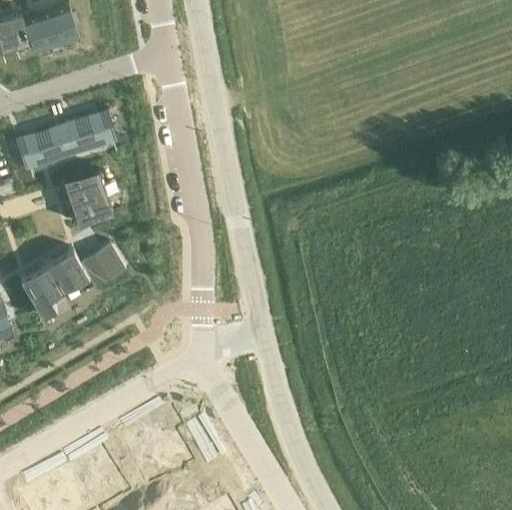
[(69,3),(53,8),(54,11),(65,42),(76,38),(76,39),(80,38),(69,3)]
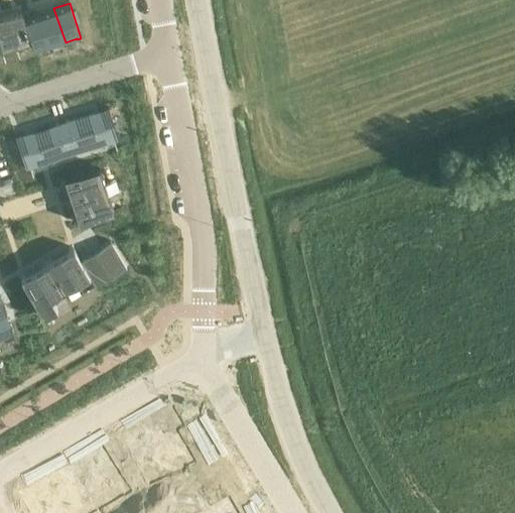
[(23,11),(8,16),(18,47),(32,42),(24,18),(25,18),(23,11)]
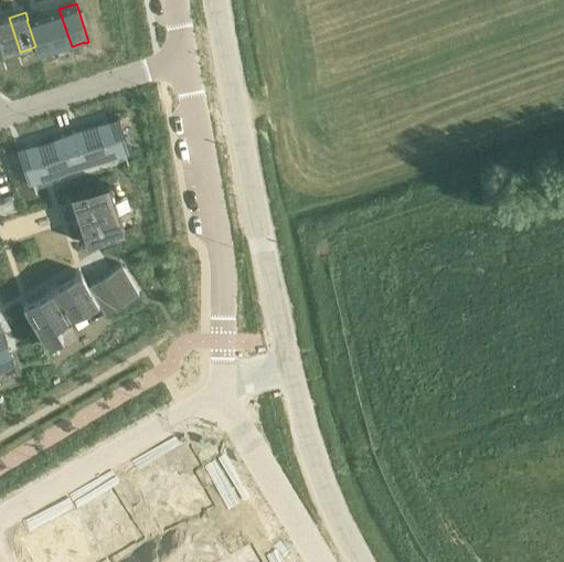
[(45,17),(44,18),(55,51),(72,46),(60,12),(45,17)]
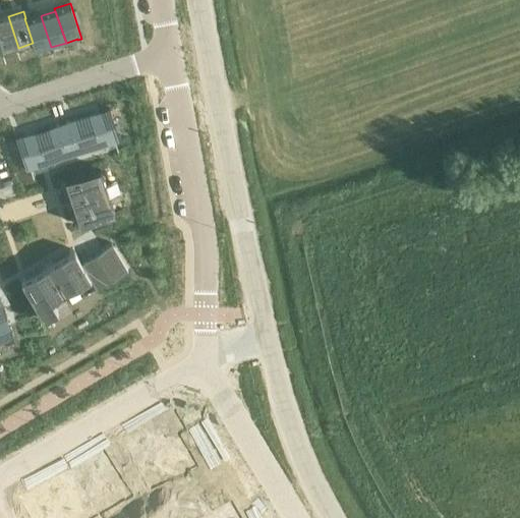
[(25,18),(24,18),(33,43),(36,52),(51,47),(41,16),(42,15),(41,13),(25,18)]
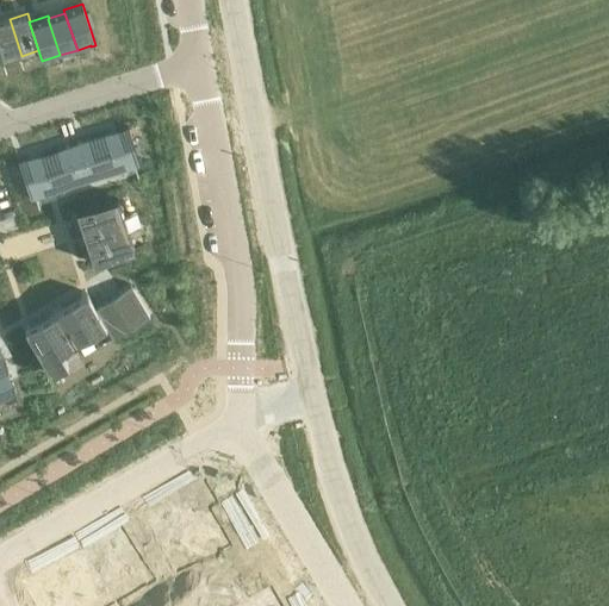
[(10,19),(0,22),(0,51),(4,62),(22,56),(10,19)]
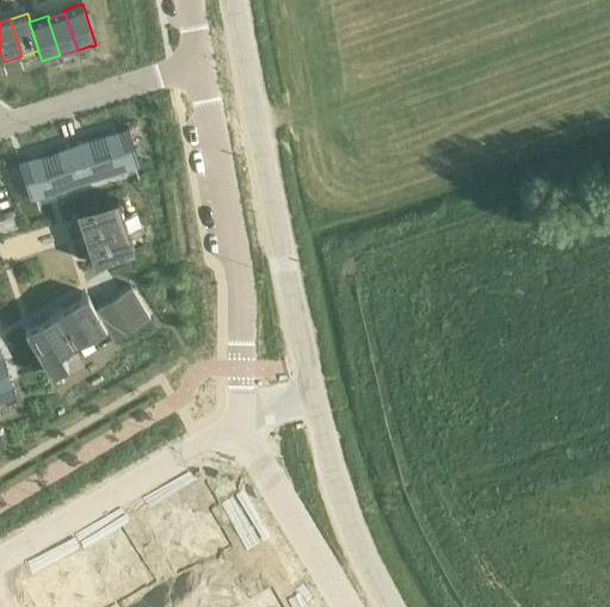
[(129,130),(82,144),(90,163),(135,149),(129,130)]
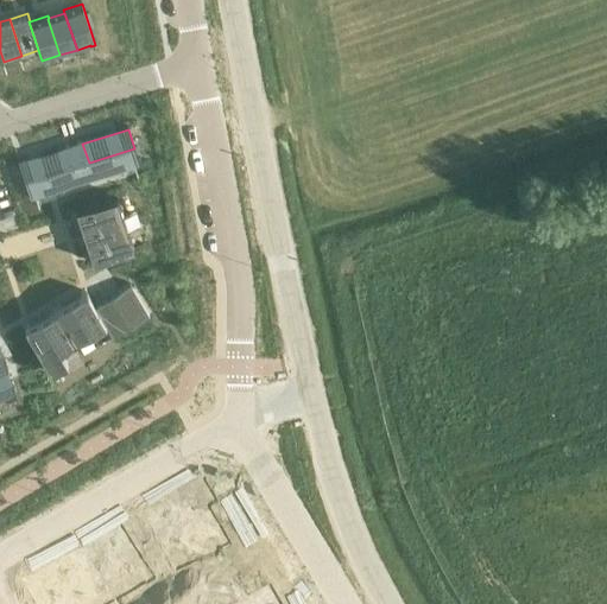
[(82,144),(64,150),(70,169),(77,188),(95,182),(89,163),(82,144)]
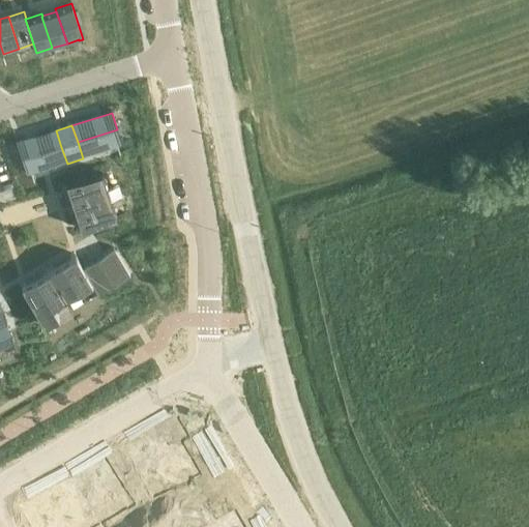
[(117,129),(78,142),(83,158),(122,146),(117,129)]
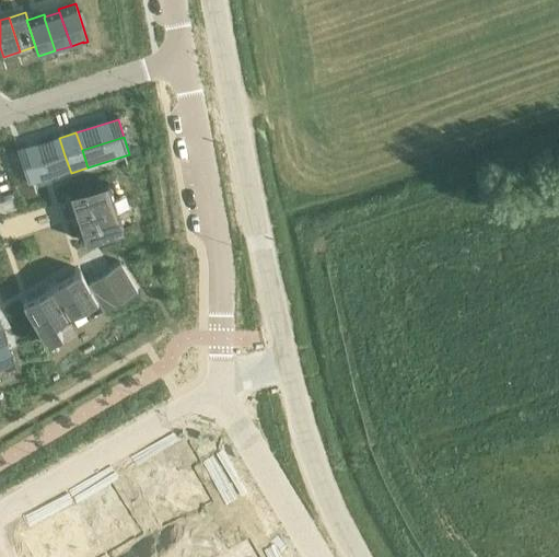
[(59,138),(18,151),(23,169),(65,155),(59,138)]
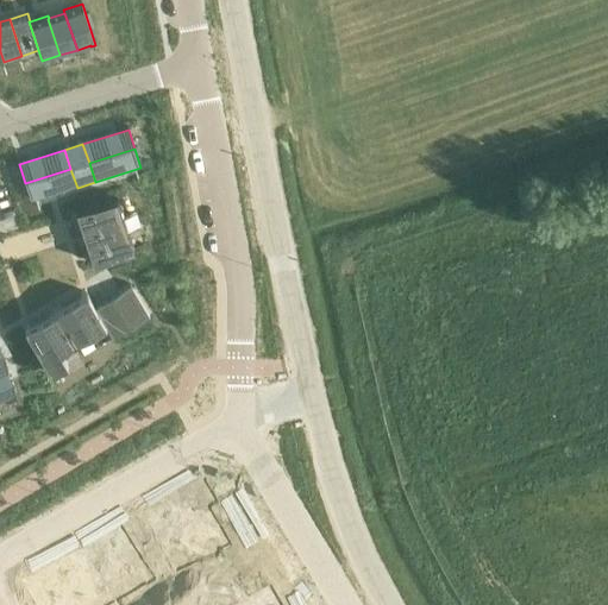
[(70,169),(25,183),(32,203),(77,188),(70,169)]
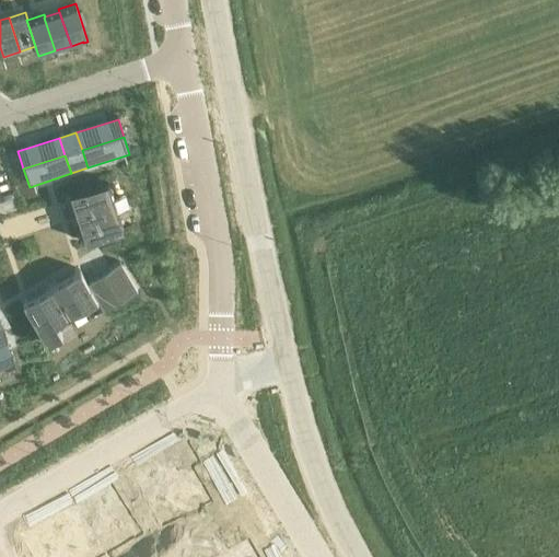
[(108,183),(70,196),(76,212),(114,200),(108,183)]
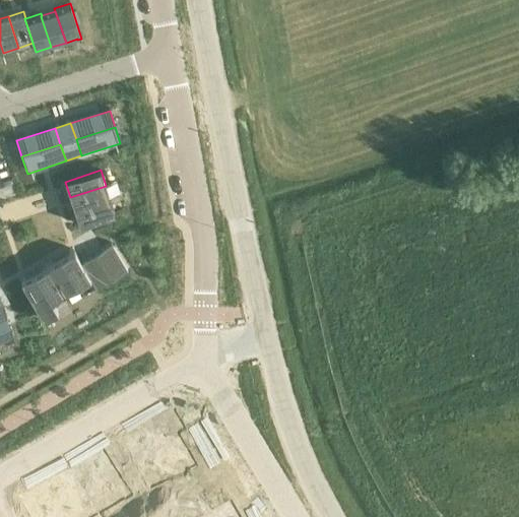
[(106,186),(70,197),(75,212),(111,201),(106,186)]
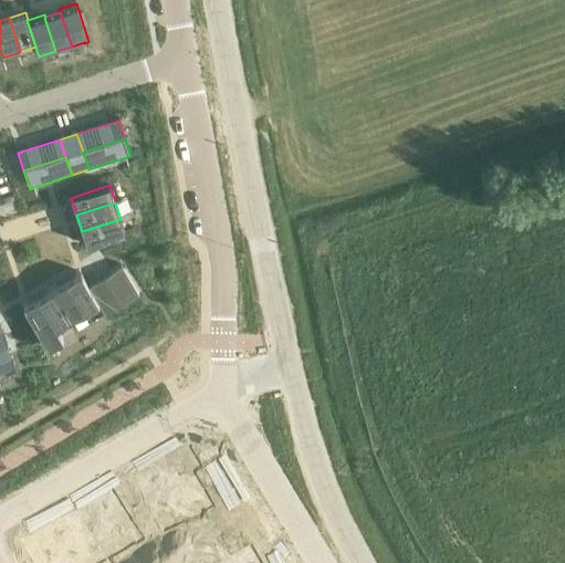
[(121,219),(82,231),(87,249),(126,236),(121,219)]
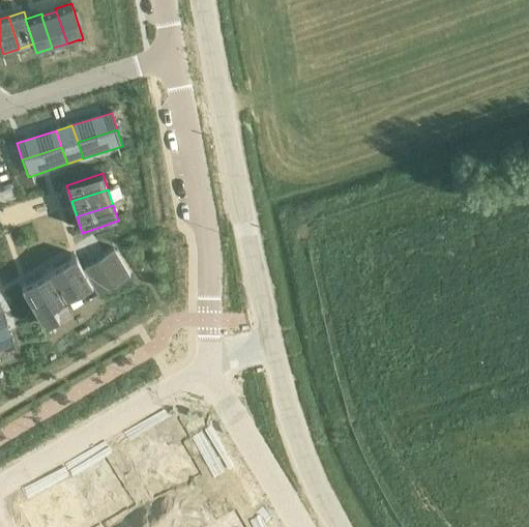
[(83,269),(93,286),(92,287),(99,297),(130,279),(115,251),(98,260),(83,269)]
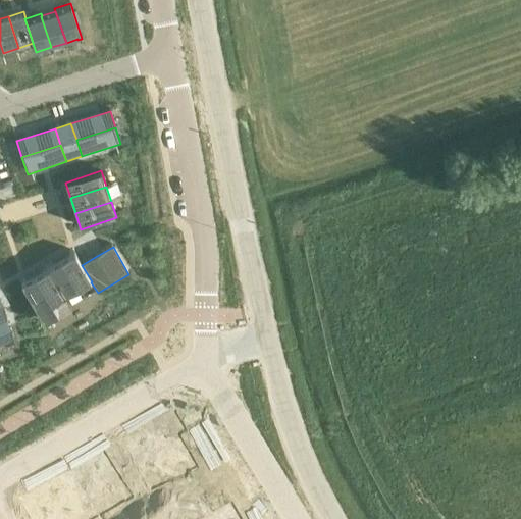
[(75,254),(61,261),(79,290),(91,282),(92,281),(82,265),(75,254)]
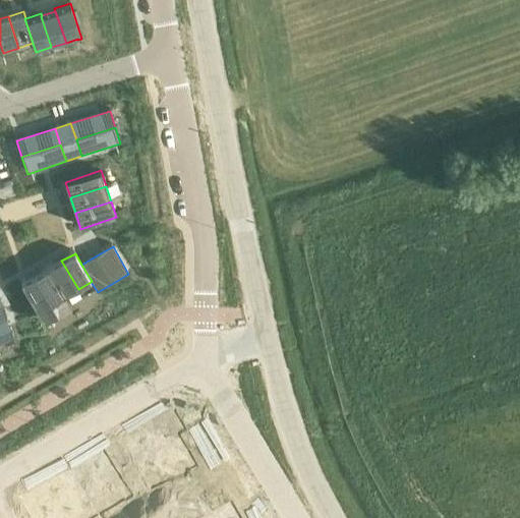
[(61,261),(49,269),(65,297),(65,296),(78,289),(61,261)]
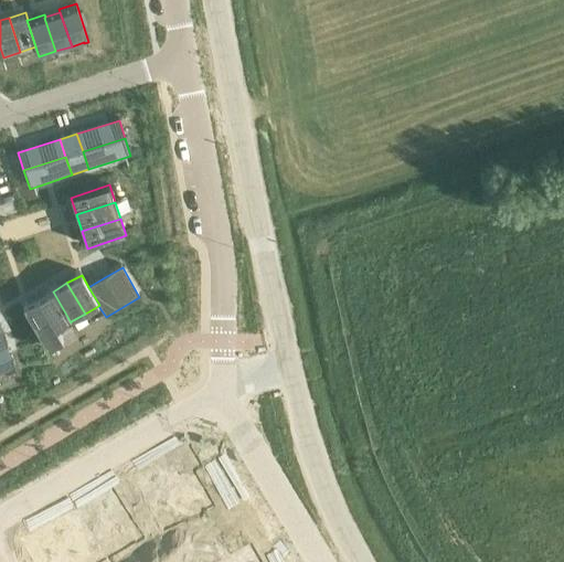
[(53,292),(39,299),(56,330),(71,322),(53,292)]
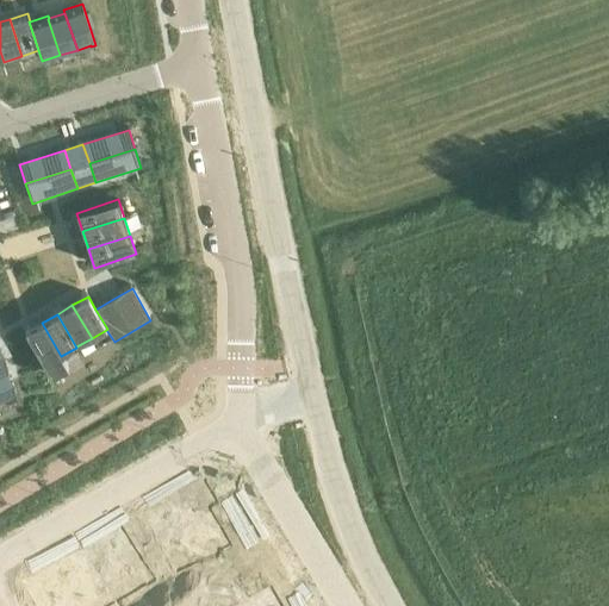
[(42,323),(26,332),(53,378),(69,368),(68,368),(61,356),(42,323)]
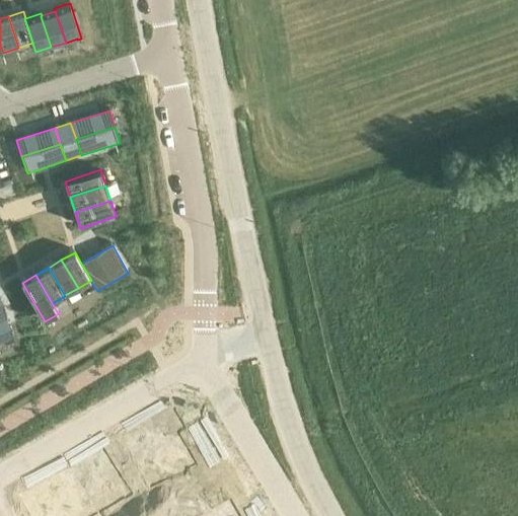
[(1,300),(0,300),(0,343),(13,339),(1,300)]
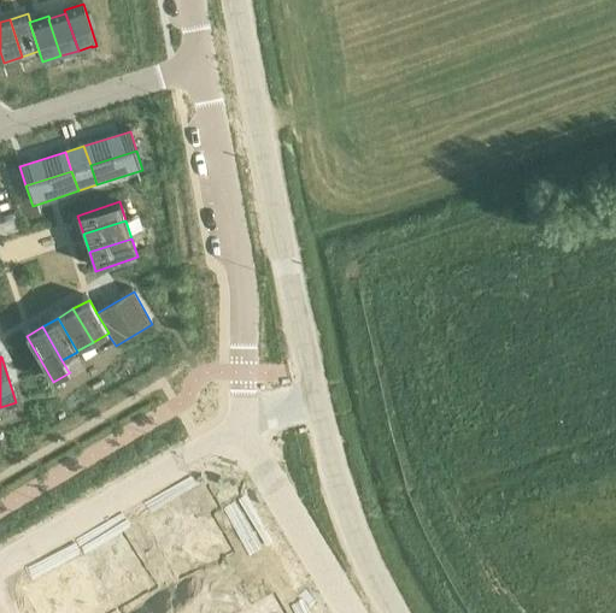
[(206,494),(172,512),(175,518),(176,517),(205,567),(229,553),(207,517),(216,512),(206,494)]
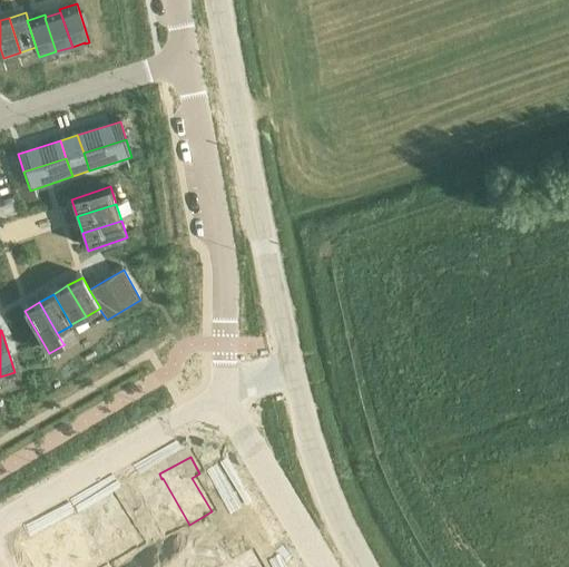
[(162,479),(141,490),(168,537),(189,525),(163,478),(162,479)]
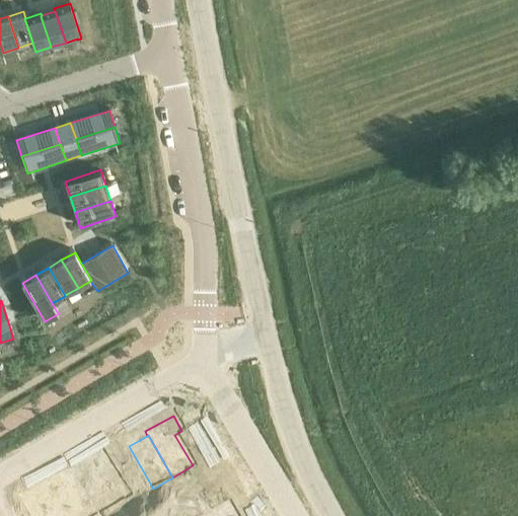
[(105,459),(85,471),(106,509),(127,498),(105,459)]
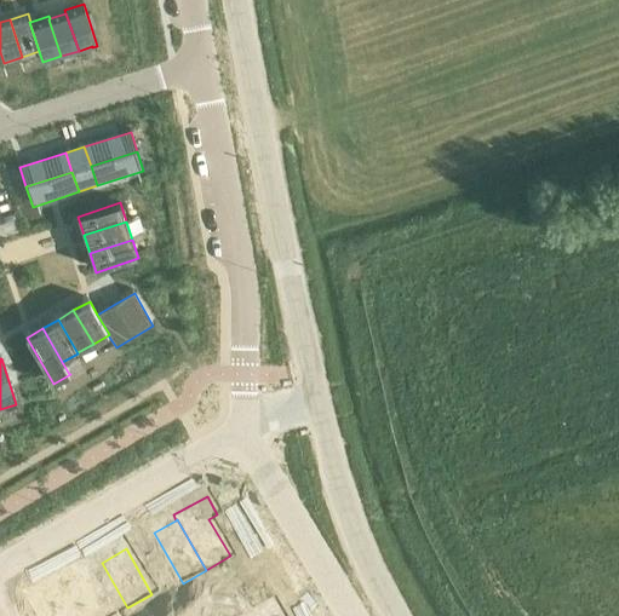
[(80,575),(79,575),(101,615),(113,615),(127,608),(102,563),(80,575)]
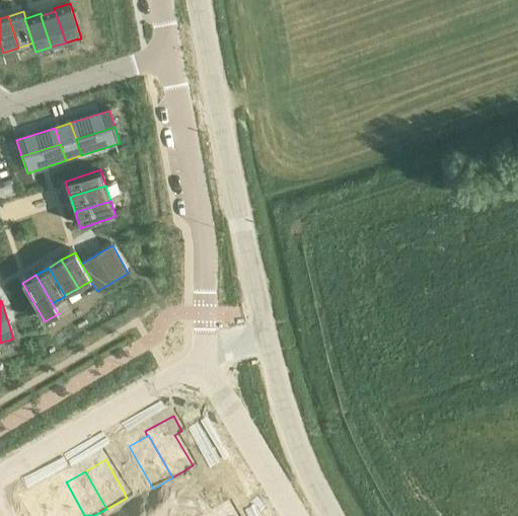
[(64,477),(45,489),(59,515),(84,515),(66,482),(67,482),(64,477)]
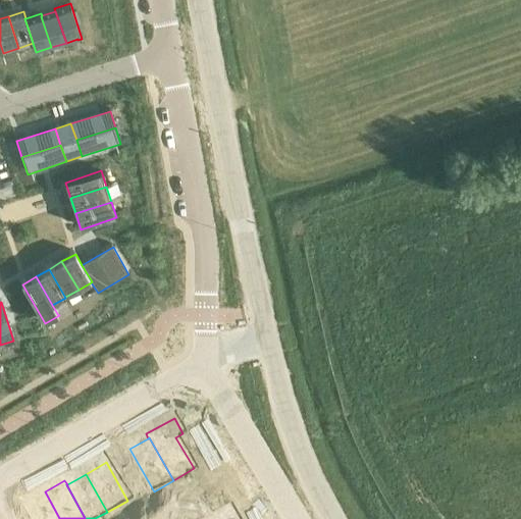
[(59,518),(45,491),(24,503),(33,518),(59,518)]
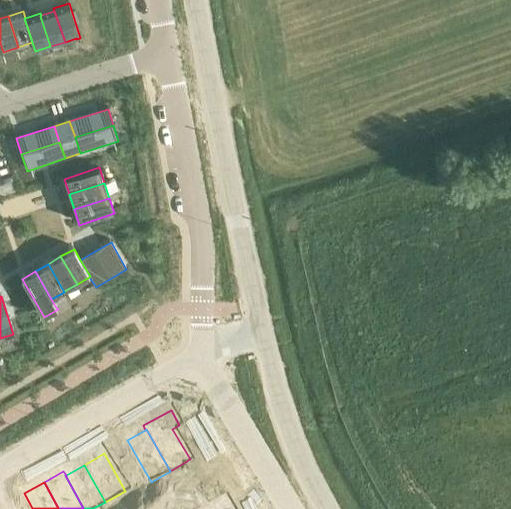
[(190,488),(183,492),(189,502),(196,498),(190,488)]
